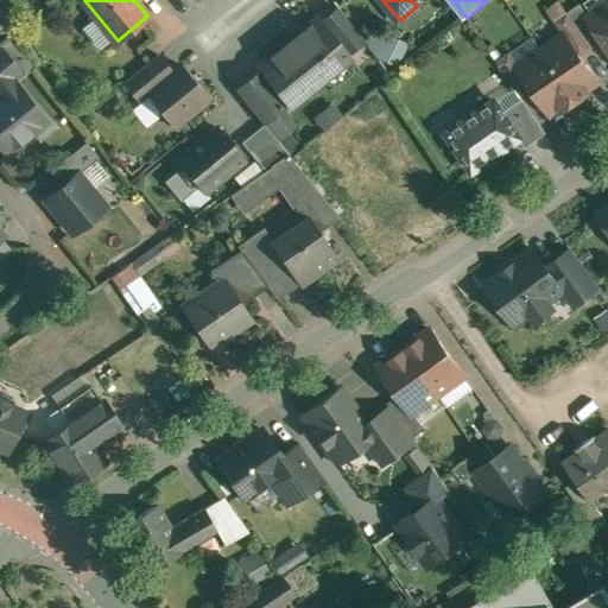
[(590,17),(581,4),(568,12),(593,48),(603,39),(589,18),(590,17)]
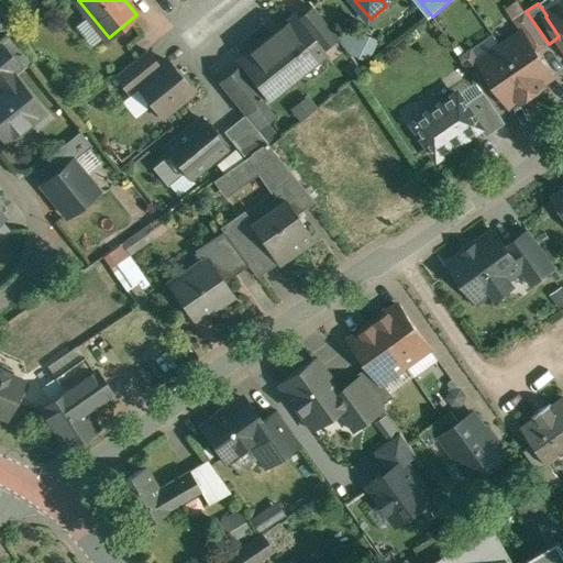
[(562,3),(547,15),(545,17),(559,36),(562,42),(562,3)]
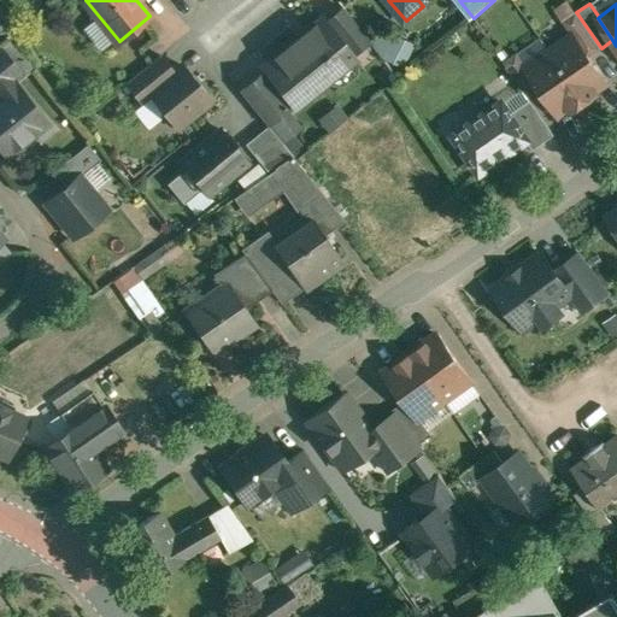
[(371,40),(345,7),(327,22),(354,54),(371,40)]
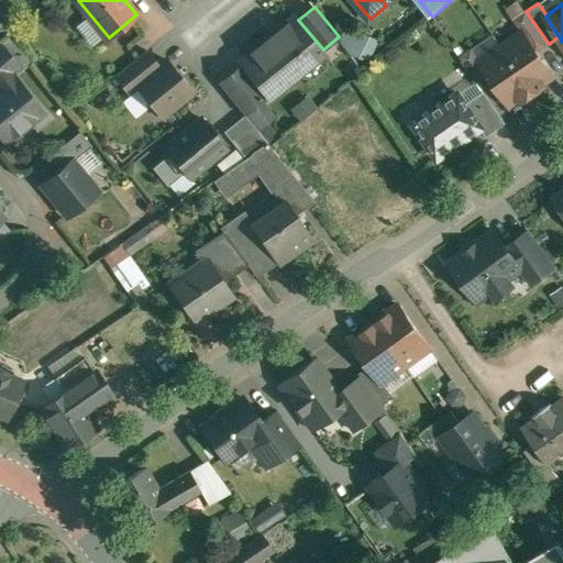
[(549,44),(526,11),(515,19),(523,32),(538,52),(549,44)]
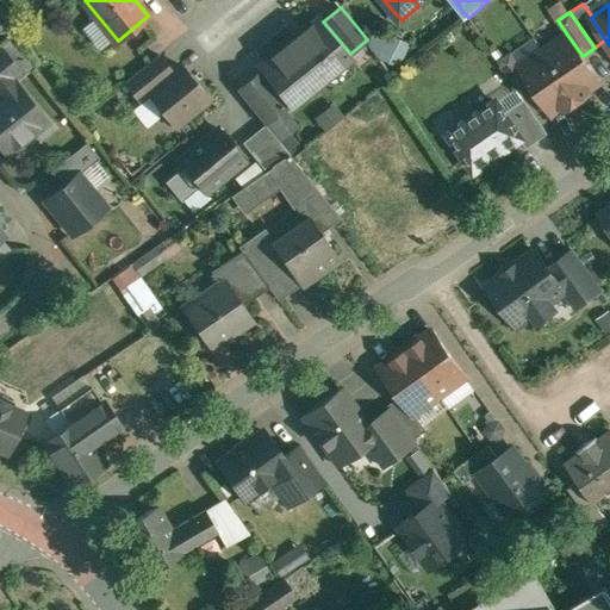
[(304,29),(294,37),(294,38),(261,66),(291,103),(292,104),(327,76),(325,75),(350,55),(350,54),(323,22),(321,18),(305,30),(304,29)]
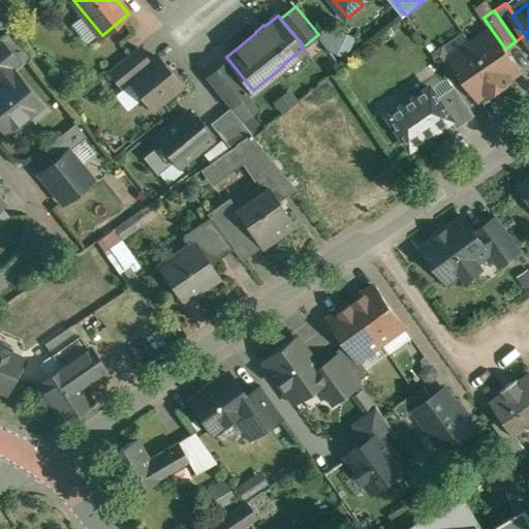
[(492,30),(472,43),(501,87),(512,80),(511,76),(521,70),(505,49),(492,30)]
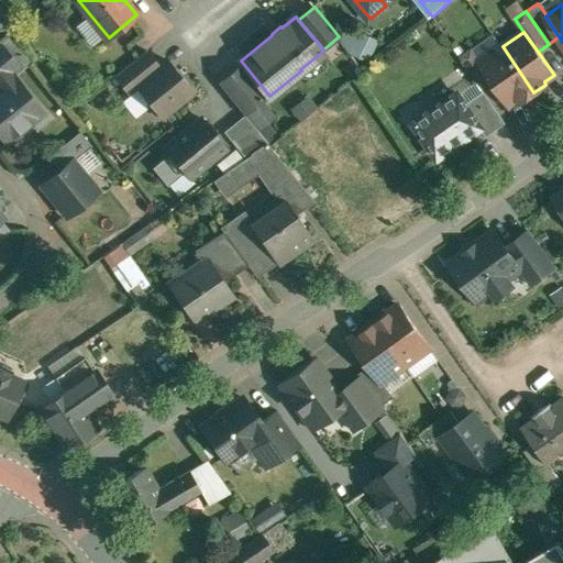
[(533,92),(503,46),(482,61),(481,62),(494,81),(510,105),(520,98),(522,100),(533,92)]
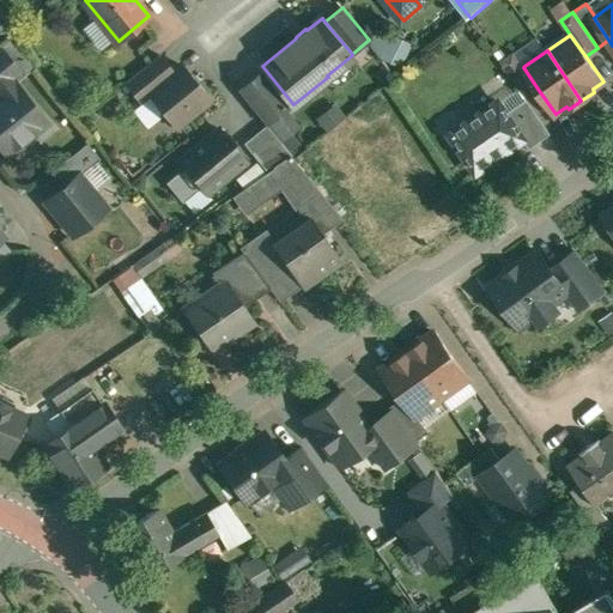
[(515,52),(502,61),(521,89),(526,96),(526,97),(538,89),(523,67),(525,66),(515,52)]
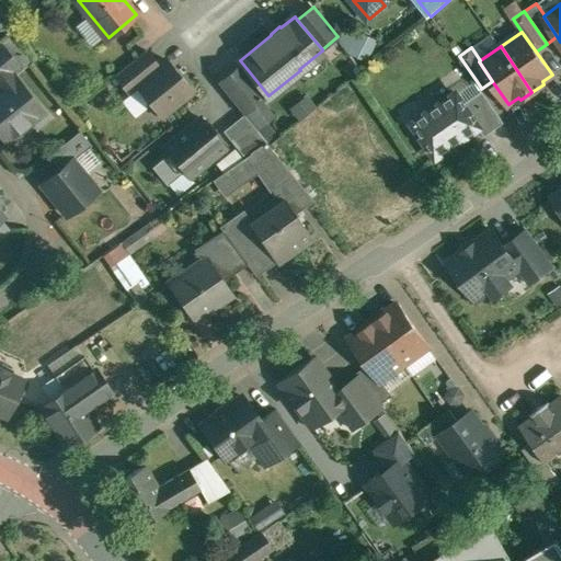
[(0,48),(0,78),(13,67),(0,48)]
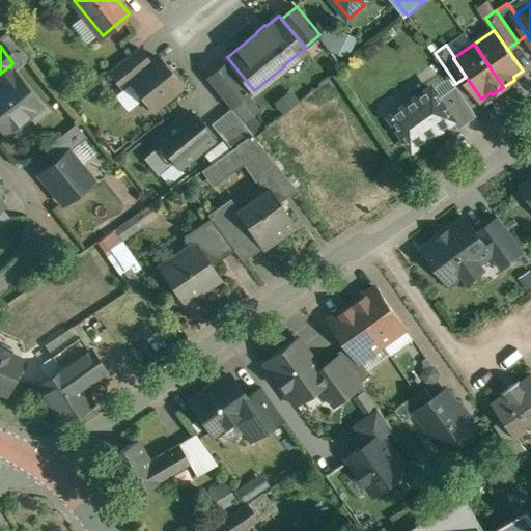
[(139,47),(110,71),(123,88),(132,81),(129,78),(150,61),(139,47)]
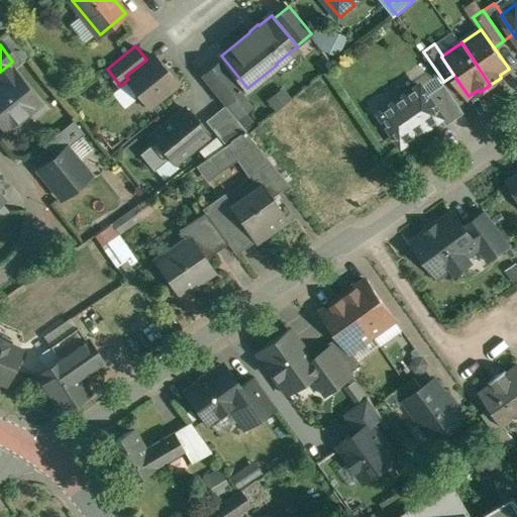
[(146,60),(125,76),(128,79),(138,91),(137,97),(143,103),(148,104),(150,106),(178,84),(152,54),(146,60)]
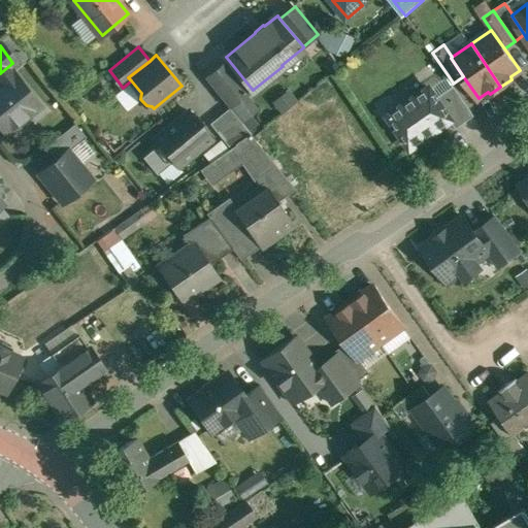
[(252,89),(229,60),(207,77),(230,106),(252,89)]
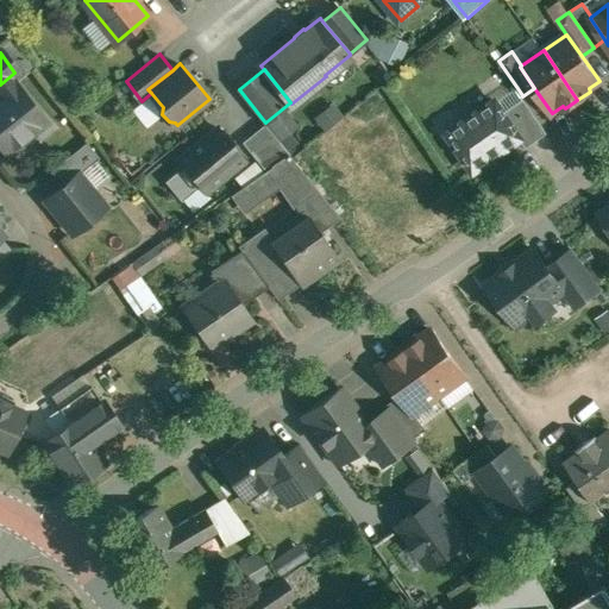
[(17,81),(0,94),(0,143),(8,154),(31,135),(26,129),(44,114),(17,81)]
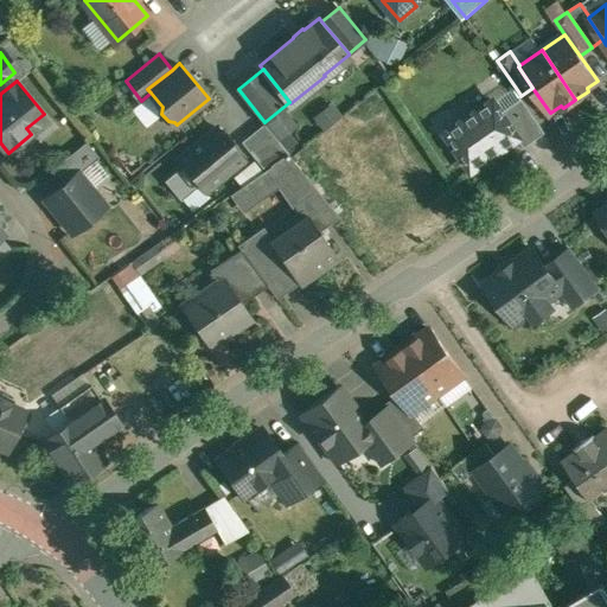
[(494,100),(448,133),(473,170),(519,138),(521,138),(503,112),(522,98),(519,96),(521,95),(516,88),(496,101),(494,100)]
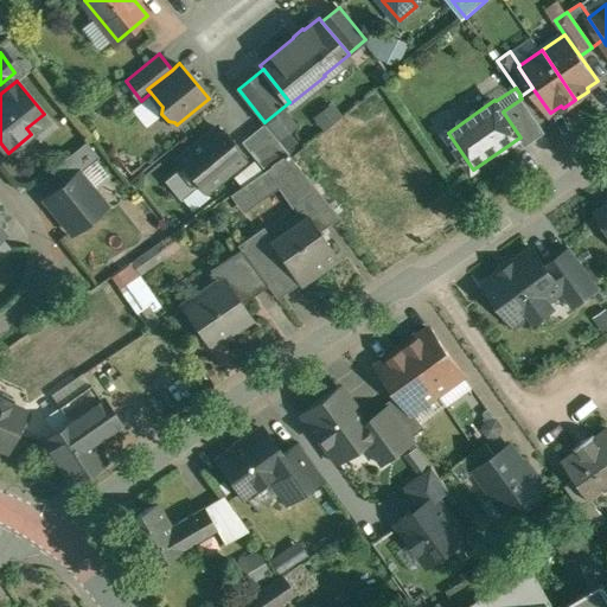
[(521,96),(521,95),(519,96),(522,98),(503,112),(521,138),(519,138),(525,147),(547,133),(521,96)]
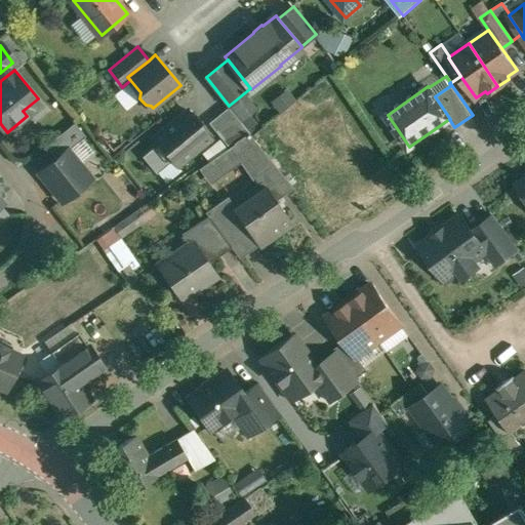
[(189,110),(156,137),(178,164),(211,137),(205,129),(207,128),(197,116),(195,117),(189,110)]
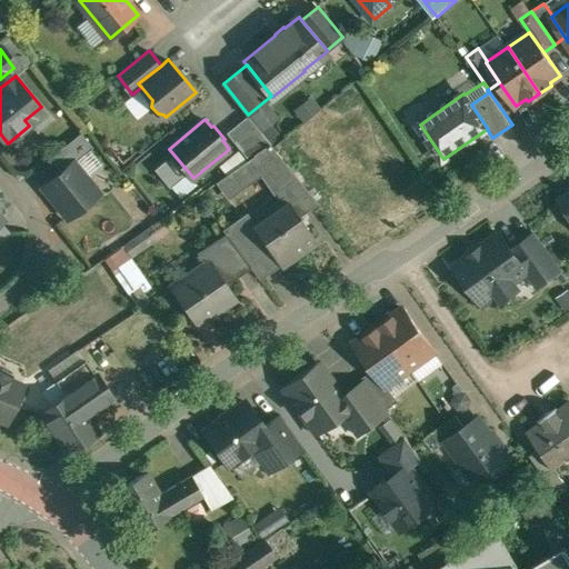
[(82,132),(51,157),(62,171),(75,160),(76,161),(93,147),(82,132)]
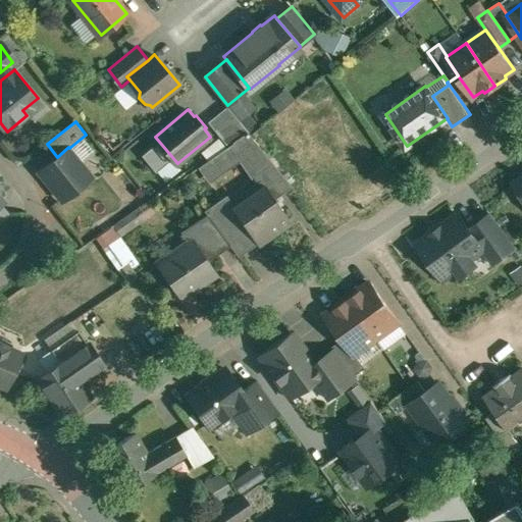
[(241,121),(222,138),(229,146),(249,132),(241,121)]
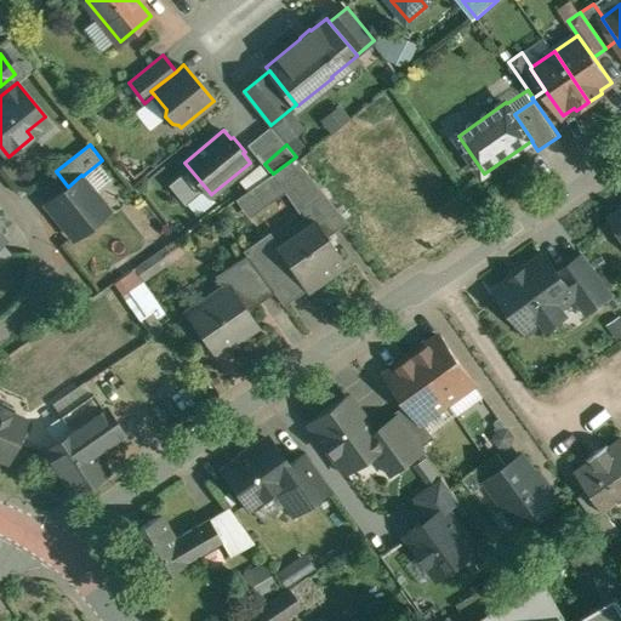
[(68,187),(47,204),(75,238),(109,210),(83,176),(81,175),(68,187)]
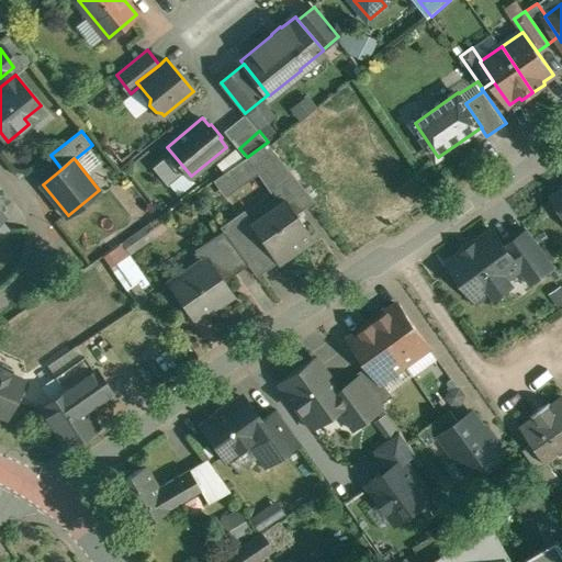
[(314,201),(291,172),(274,183),(285,200),(288,199),(298,213),(314,201)]
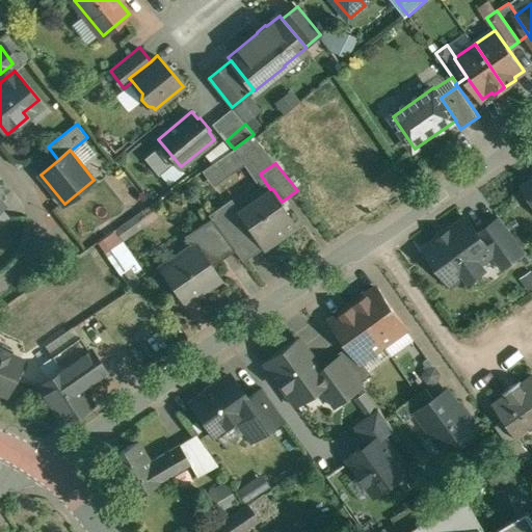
[(273,192),(242,215),(240,211),(239,212),(264,247),(297,223),(282,202),(272,188),(270,189),(273,192)]
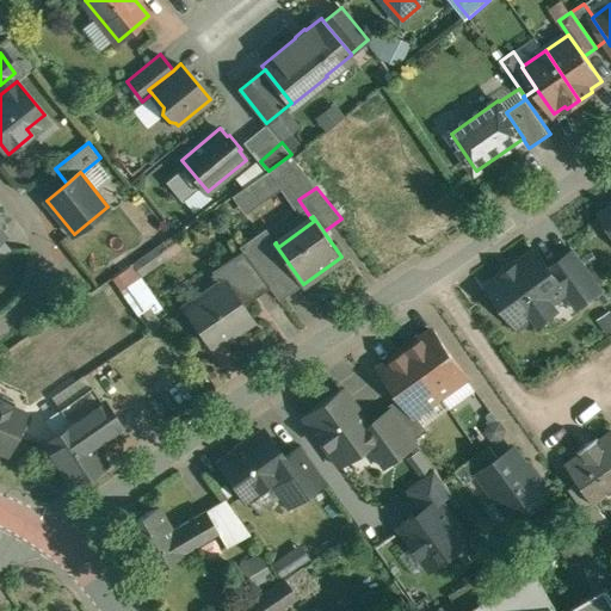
[(537,248),(489,284),(520,327),(535,316),(541,322),(559,309),(554,302),(568,291),(550,267),(537,248)]
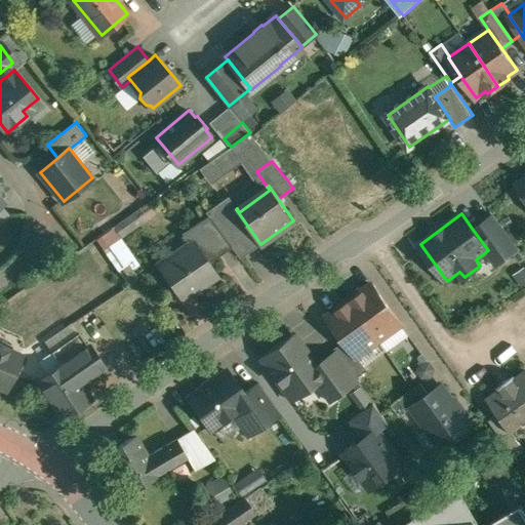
[(519,247),(494,214),(473,230),(488,250),(497,264),(519,247)]
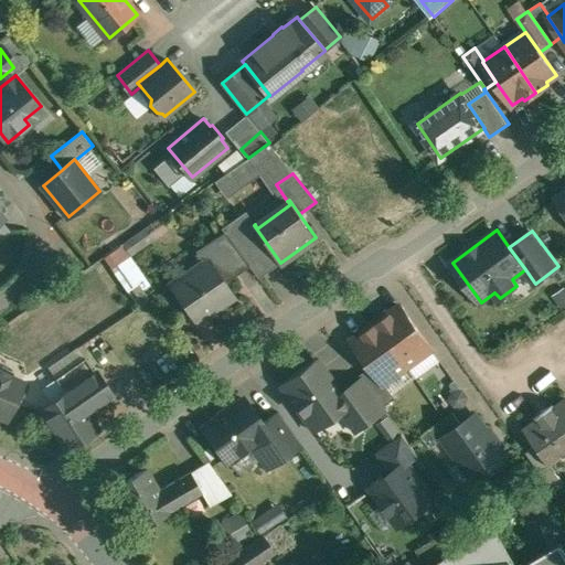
[(210,259),(172,285),(195,320),(234,294),(226,281),(251,265),(225,232),(202,247),(210,259)]
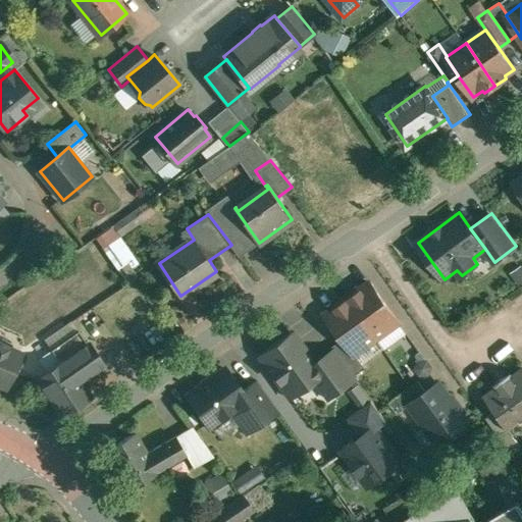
[(400,321),(371,281),(360,290),(359,288),(348,297),(377,337),(400,321)]
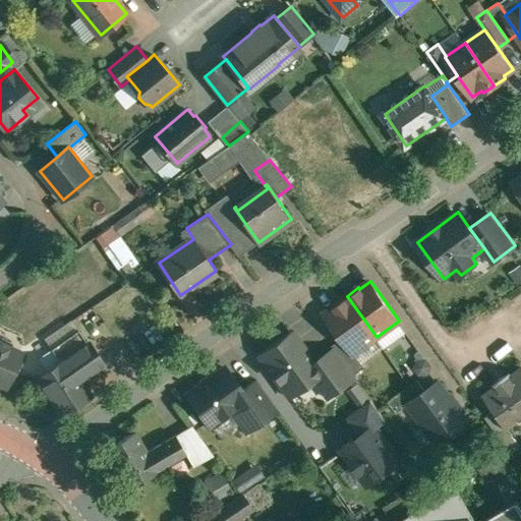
[(377,337),(347,296),(335,304),(337,305),(326,313),(343,338),(354,353),(355,352),(377,337)]
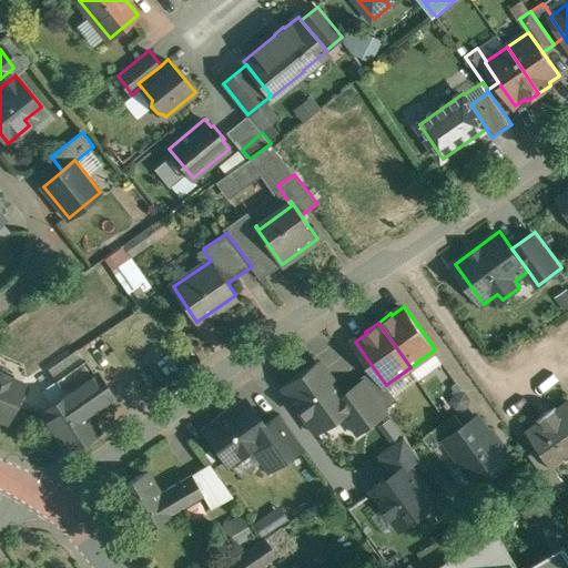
[(79,350),(62,361),(70,372),(58,381),(68,395),(73,392),(97,376),(79,350)]
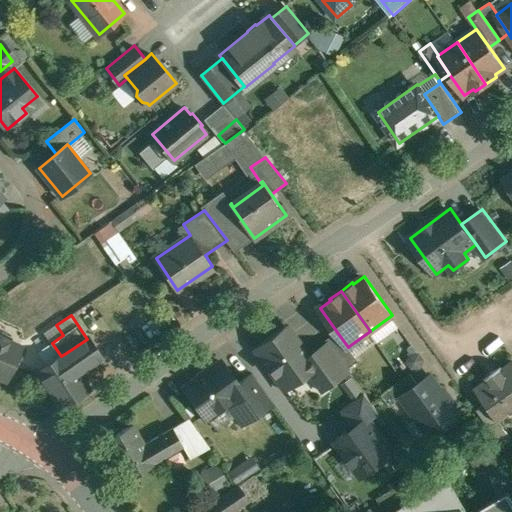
[(288,326),(256,349),(279,381),(293,371),(299,379),(309,372),(316,366),(309,357),(288,326)]
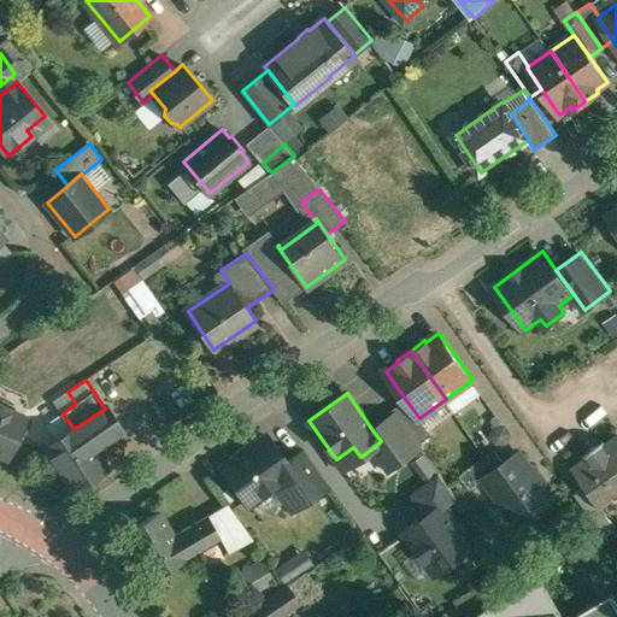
[(419,418),(406,400),(394,410),(397,412),(419,444),(433,434),(421,417),(419,418)]
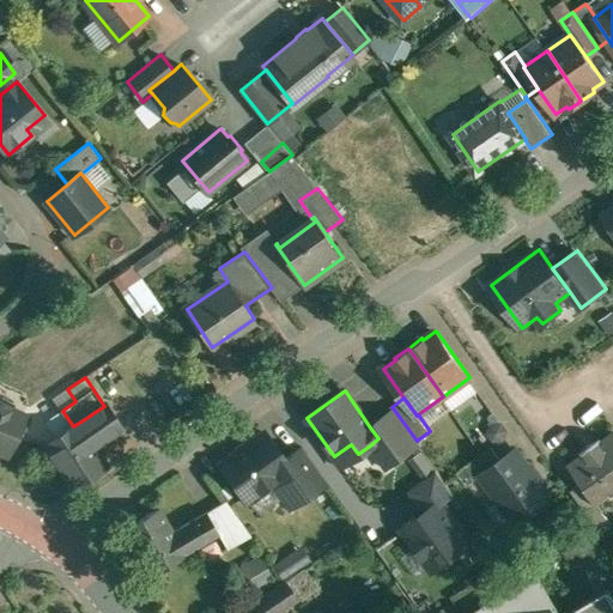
[(0,402),(0,450),(8,454),(26,414),(0,402)]
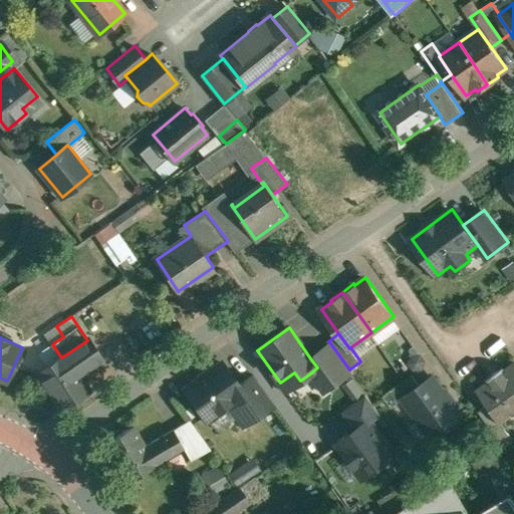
[(87,340),(66,354),(78,372),(101,356),(88,339),(87,340)]
